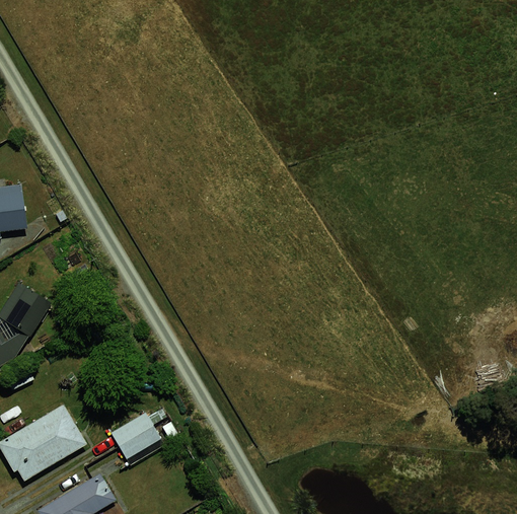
[(17,188),(0,190),(0,235),(22,233),(17,188)]
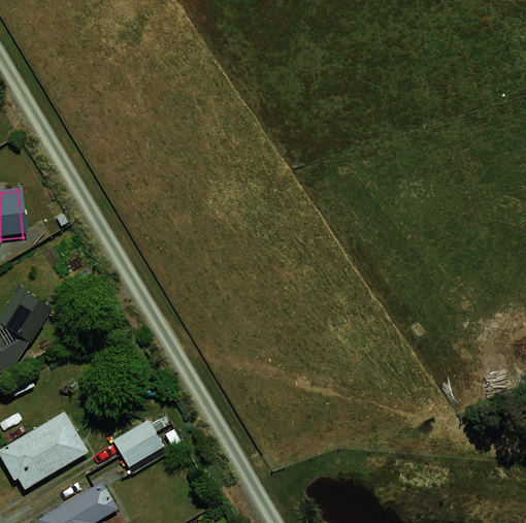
[(0,324),(0,370),(18,361),(52,309),(18,292),(0,324)]
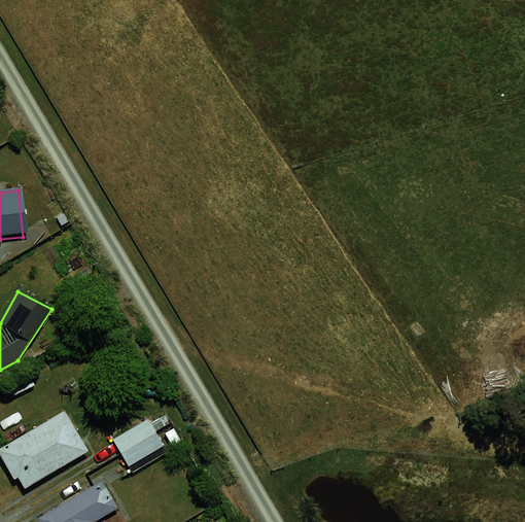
[(67,410),(1,446),(24,488),(90,452),(67,410)]
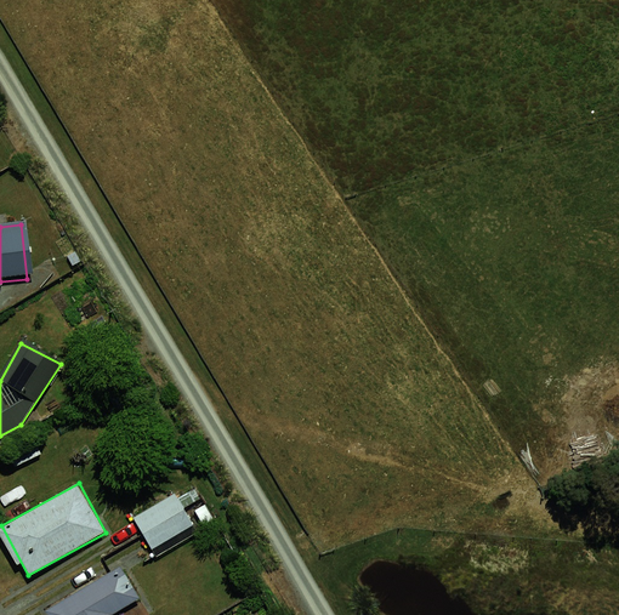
[(175,491),(131,517),(152,550),(198,528),(175,491)]
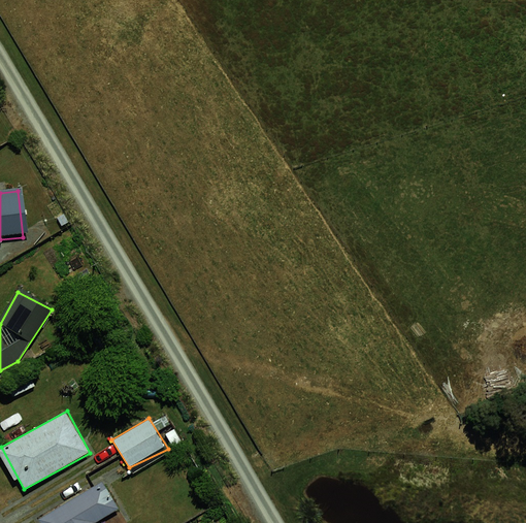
[(105,487),(44,519),(45,522),(99,522),(122,510),(105,487)]
